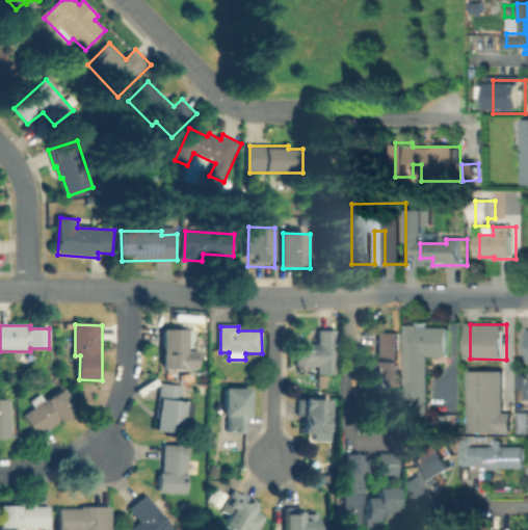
[(328,374),(320,373),(319,365),(299,366),(298,339),(312,339),(313,342),(320,342),(320,328),(330,328),(338,329),(338,374),(328,374)]
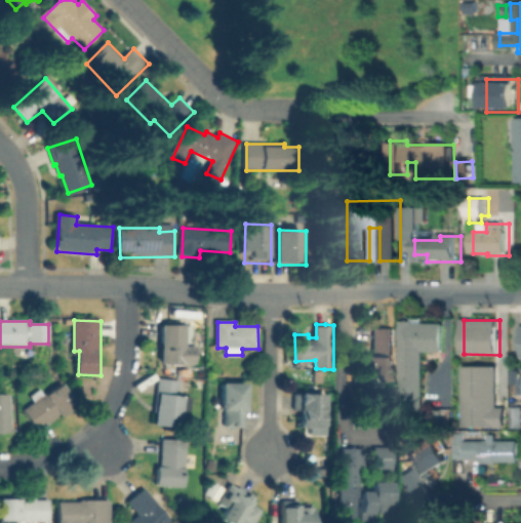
[(446,324),(446,353),(427,353),(426,400),(403,400),(403,339),(414,339),(414,324),(446,324)]
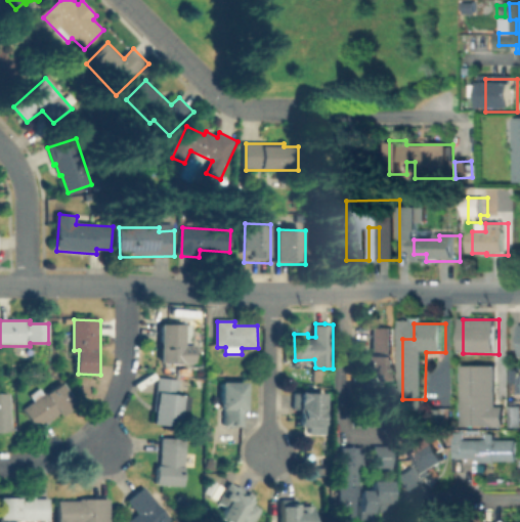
[(191,348),(190,363),(162,363),(163,325),(184,325),(185,348),(191,348)]
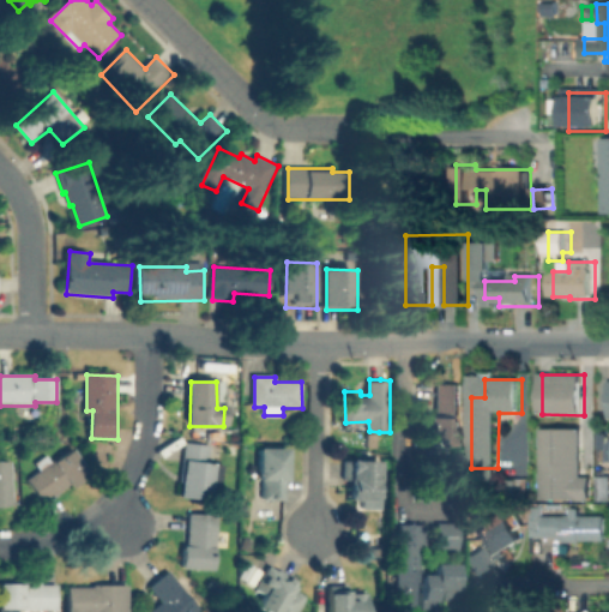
[(463,385),(463,429),(458,429),(458,447),(436,447),(438,439),(430,439),(430,419),(439,419),(439,385),(463,385)]
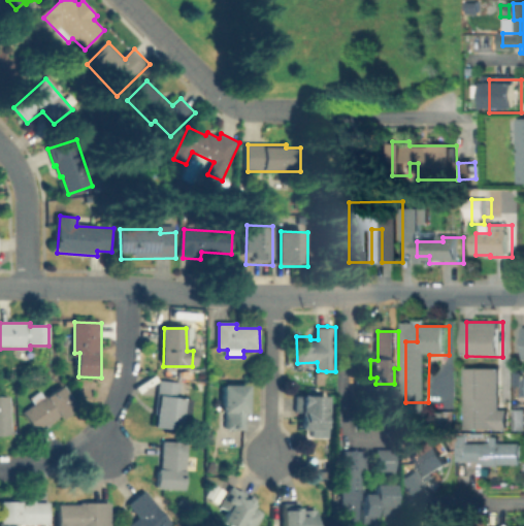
[(511,411),(511,430),(467,430),(467,370),(504,370),(504,411),(511,411)]
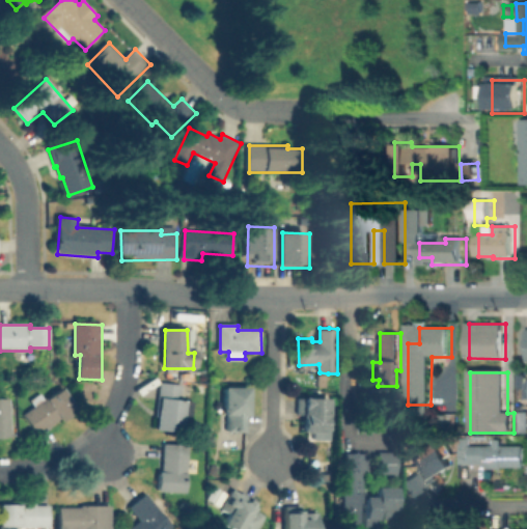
[(328,373),(329,388),(320,387),(320,373),(328,373)]
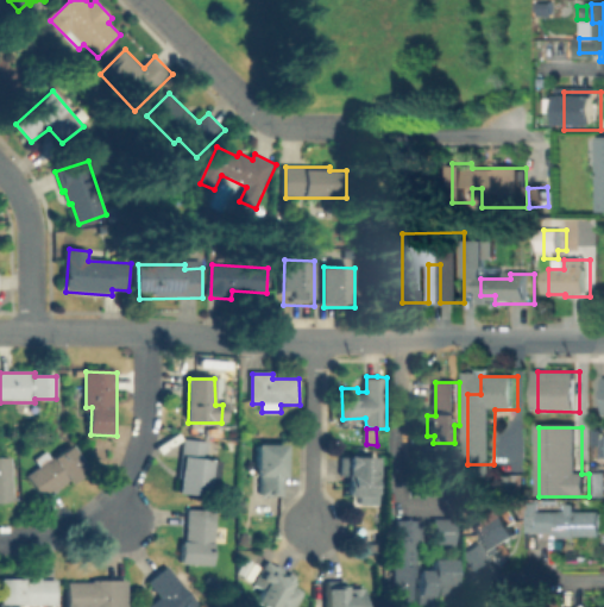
[(222,462),(221,476),(214,476),(211,498),(181,493),(186,458),(182,457),(186,439),(209,443),(207,460),(222,462)]
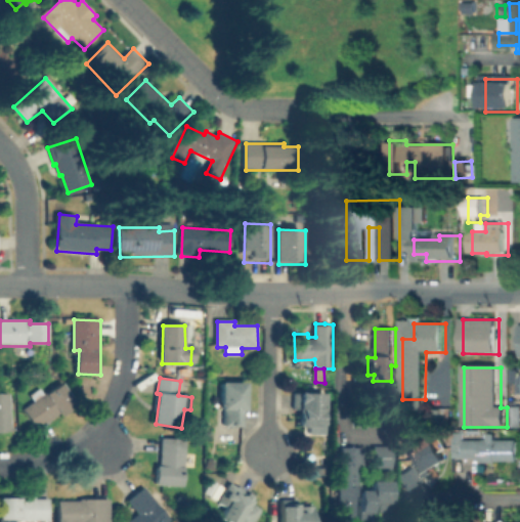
[(249,381),(249,412),(245,412),(245,430),(225,430),(226,412),(221,412),(221,381),(249,381)]
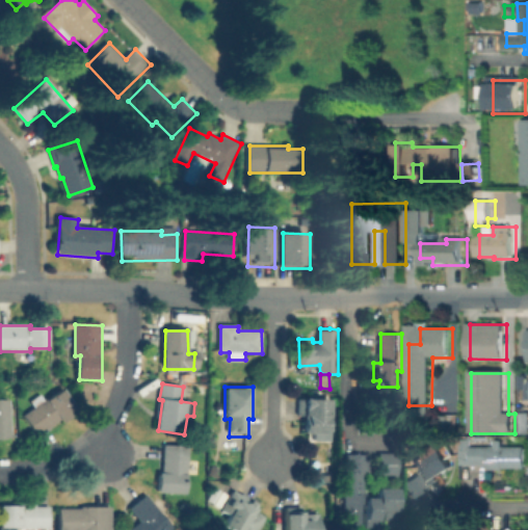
[(80,413),(64,423),(62,420),(38,436),(25,417),(63,389),(80,413)]
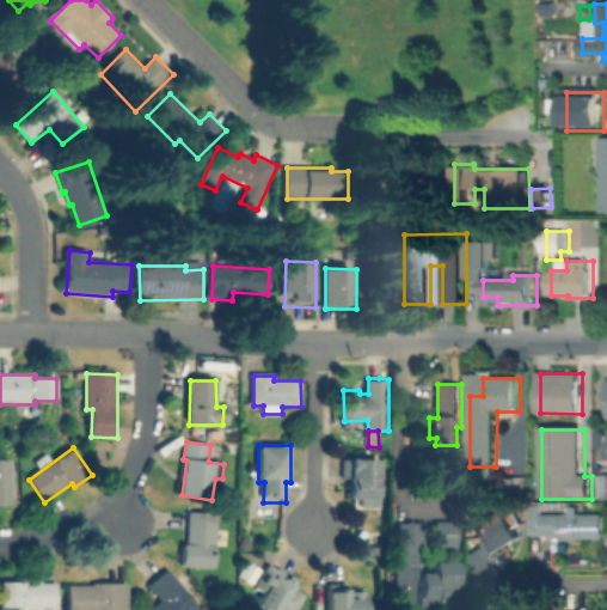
[(382,457),(380,496),(351,496),(351,477),(345,477),(345,458),(353,458),(354,455),(382,457)]
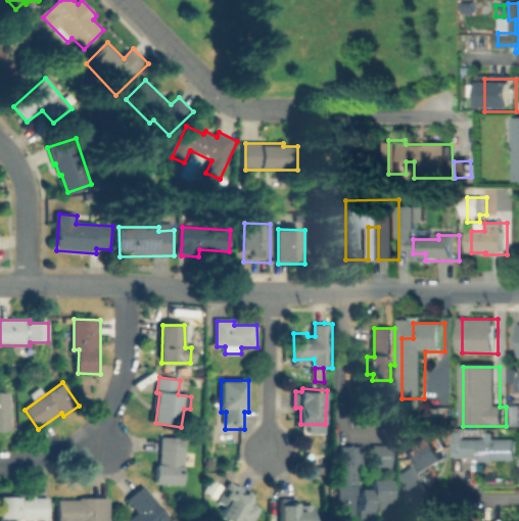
[(0,392),(10,392),(12,431),(0,431),(0,392)]
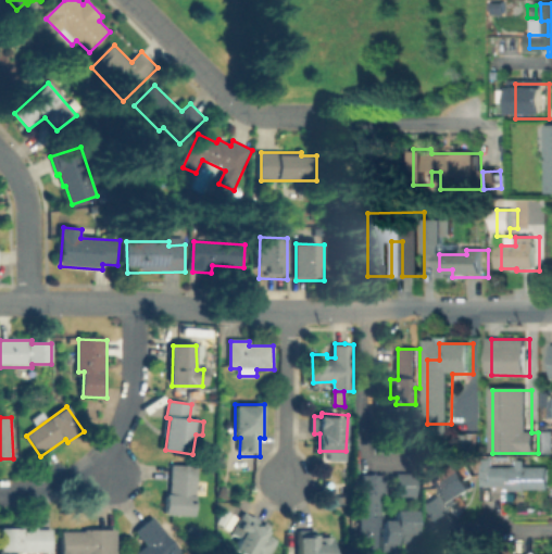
[(551,432),(543,432),(542,454),(551,455),(551,432)]
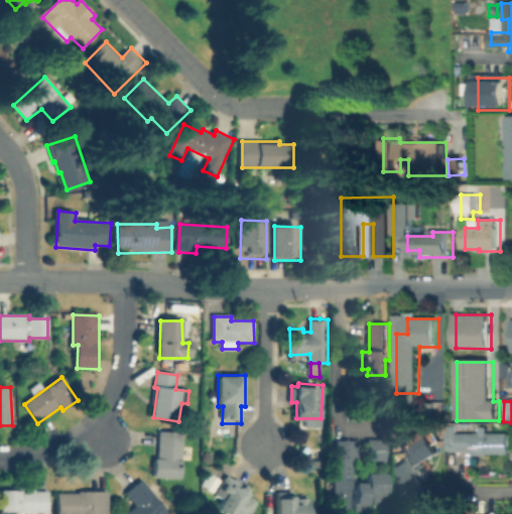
[(430,422),(430,405),(450,405),(450,422),(430,422)]
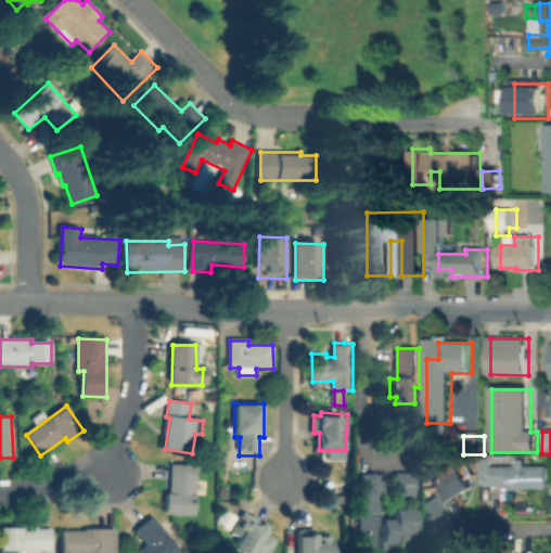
[(202,471),(202,478),(199,478),(197,497),(195,497),(194,516),(166,515),(167,494),(171,494),(174,465),(200,466),(199,471),(202,471)]
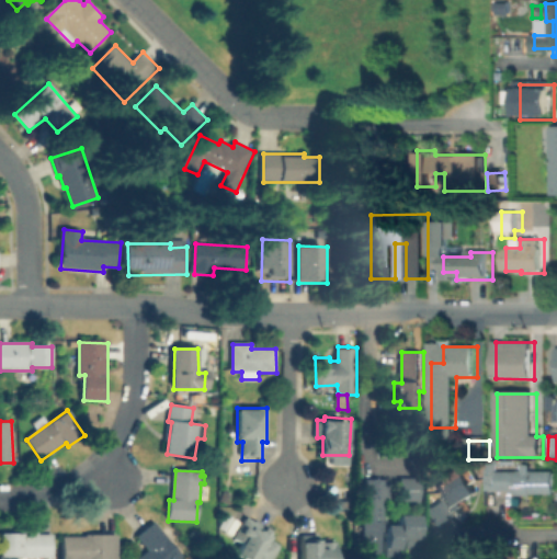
[(553,471),(553,495),(516,495),(516,491),(502,491),(502,472),(553,471)]
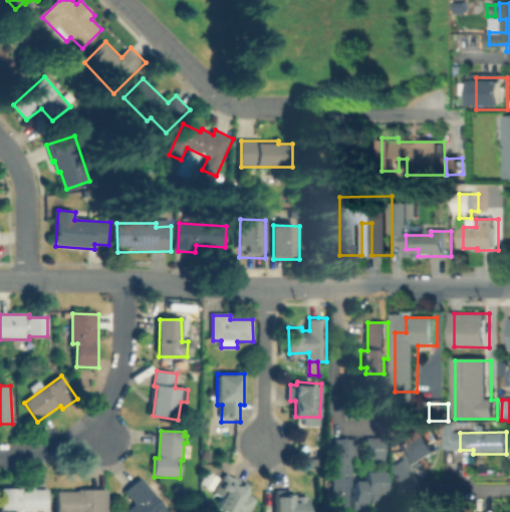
[(441,453),(415,469),(405,452),(431,436),(441,453)]
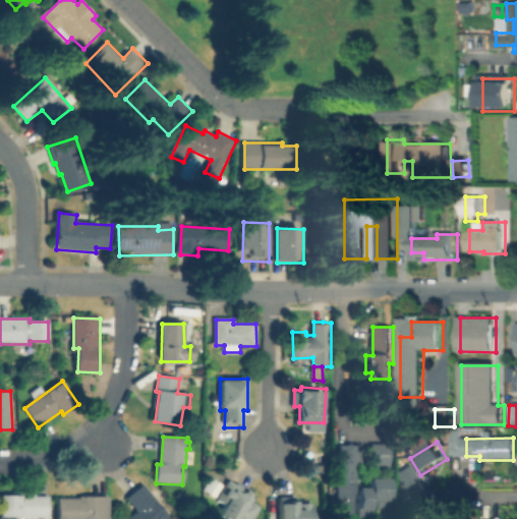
[(336,517),(355,518),(357,446),(338,445),(336,517)]
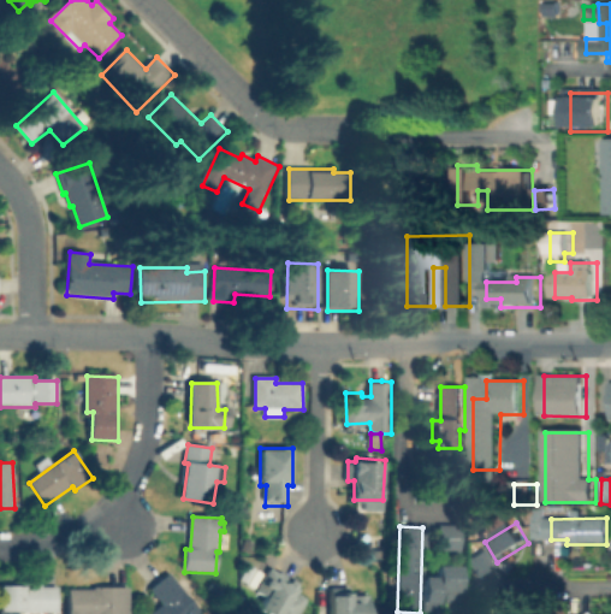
[(461,553),(461,526),(438,526),(438,553),(461,553)]
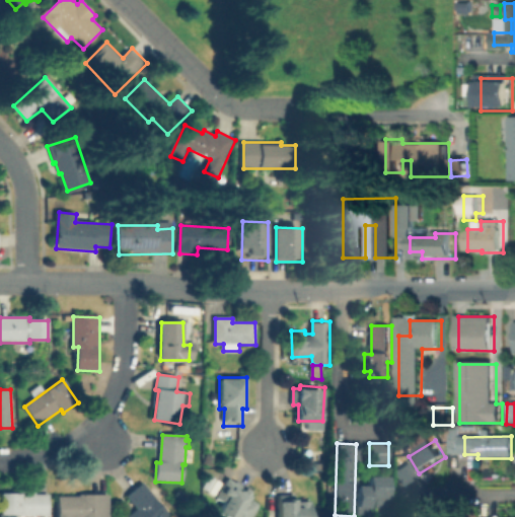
[(416,481),(412,464),(394,469),(398,485),(416,481)]
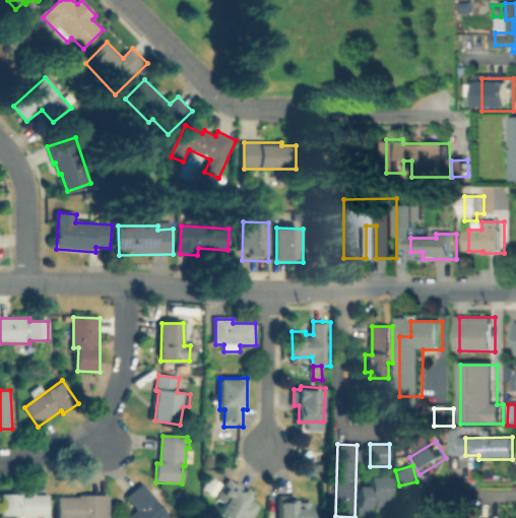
[(357,487),(356,517),(369,517),(370,507),(387,508),(388,478),(367,477),(367,487),(357,487)]
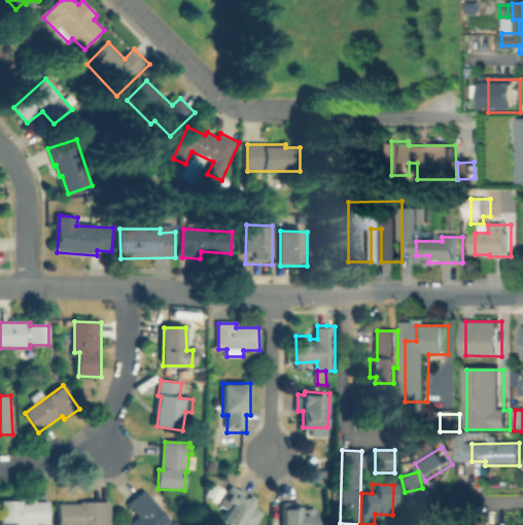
[(234,485),(241,489),(242,487),(253,494),(253,495),(256,496),(254,499),(256,501),(254,505),(265,511),(264,512),(265,513),(257,524),(233,524),(221,519),(229,509),(221,504),(234,485)]
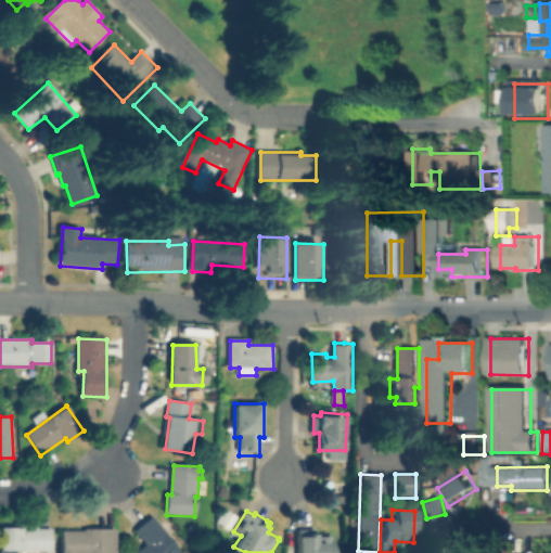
[(181,551),(179,552),(138,552),(148,544),(136,530),(153,516),(181,551)]
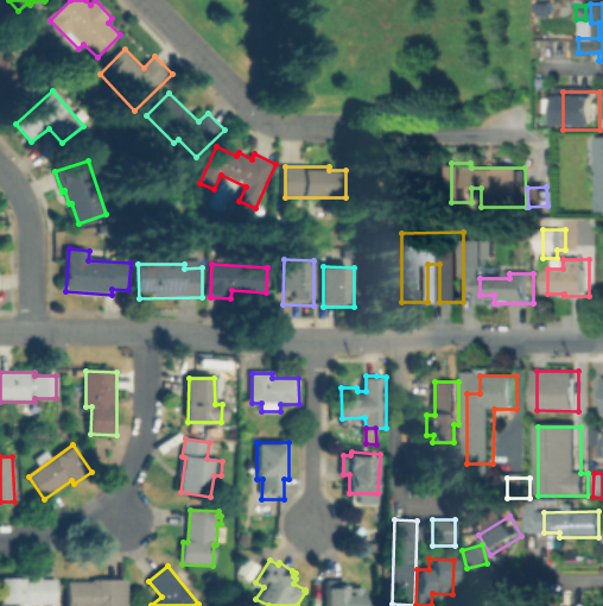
[(57,581),(57,604),(2,604),(2,578),(42,578),(43,581),(57,581)]
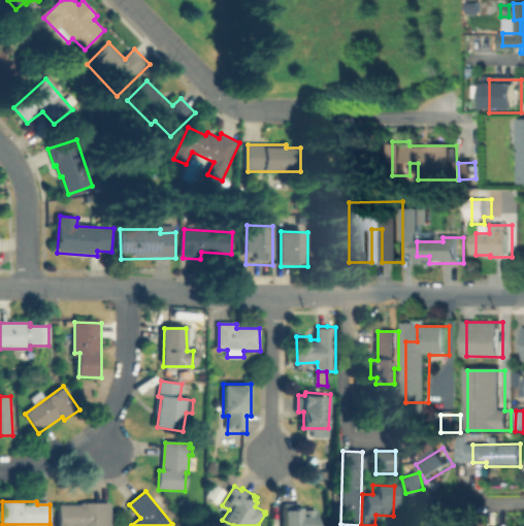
[(301,502),(301,505),(302,505),(303,514),(305,513),(306,508),(319,507),(319,525),(275,525),(285,525),(285,508),(286,508),(285,503),(301,502)]
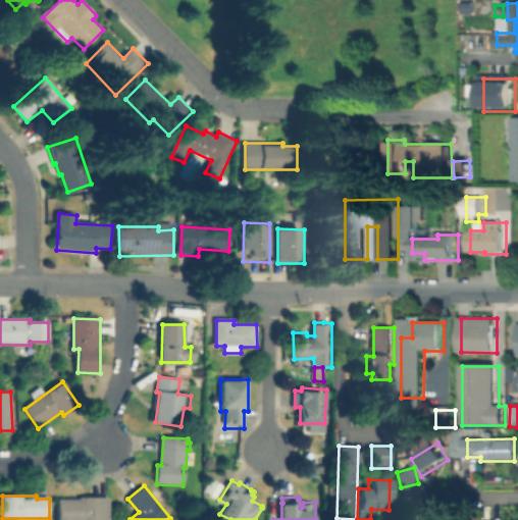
[(109,498),(109,519),(59,519),(59,501),(80,501),(80,498),(109,498)]
